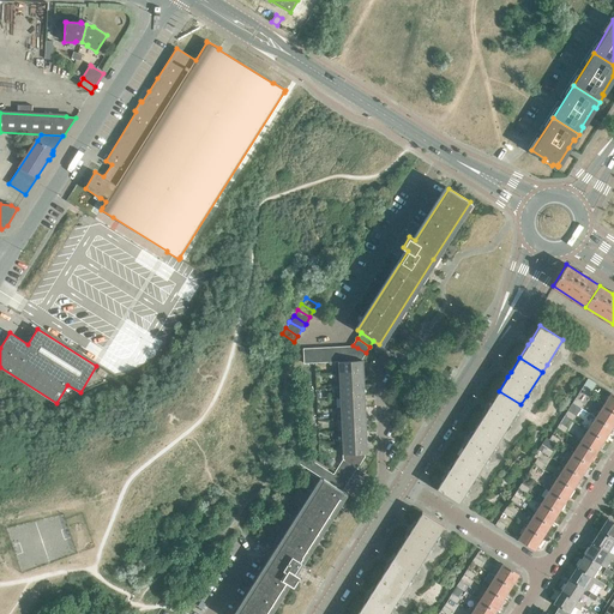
[(339,372),(363,371),(362,360),(361,360),(353,361),(348,361),(341,361),(339,361),(339,362),(339,372)]
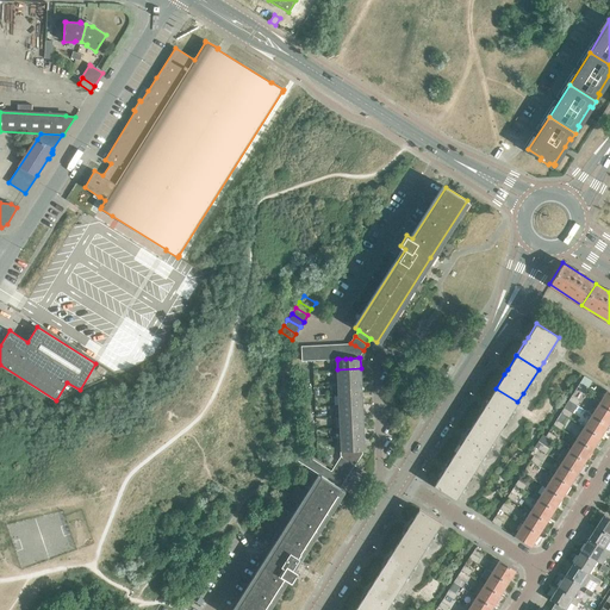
[(337,369),(337,381),(361,380),(361,368),(337,369)]
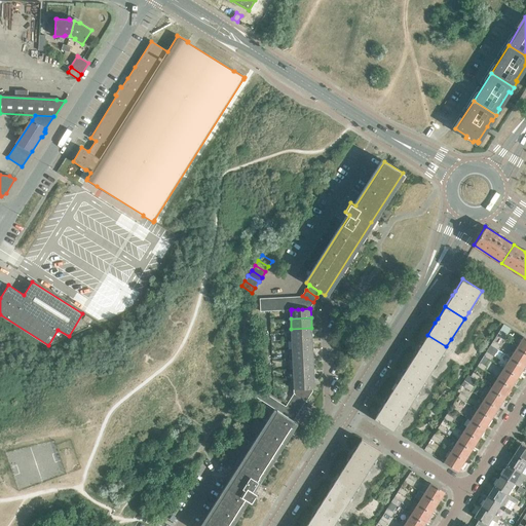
[(312,339),(311,328),(291,329),(292,339),(312,339)]
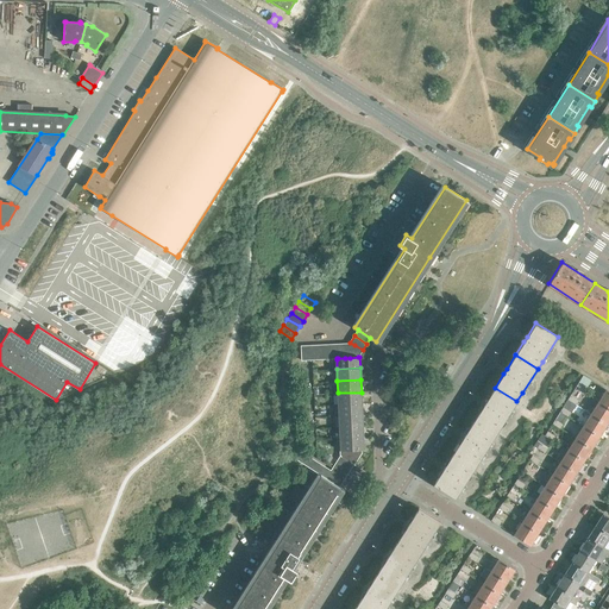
[(578,383),(575,388),(583,393),(586,389),(578,383)]
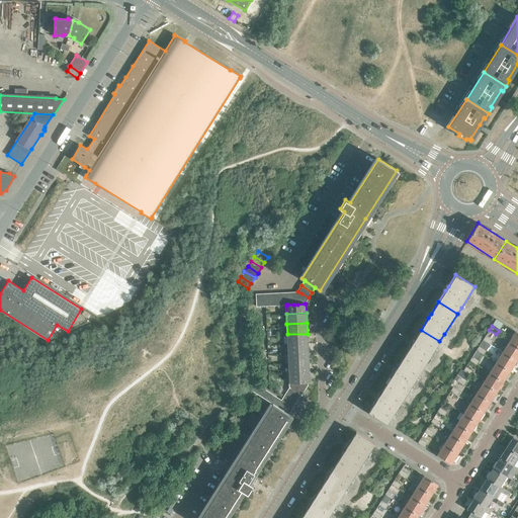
[(411,346),(404,357),(422,368),(439,341),(421,330),(414,341),(411,346)]
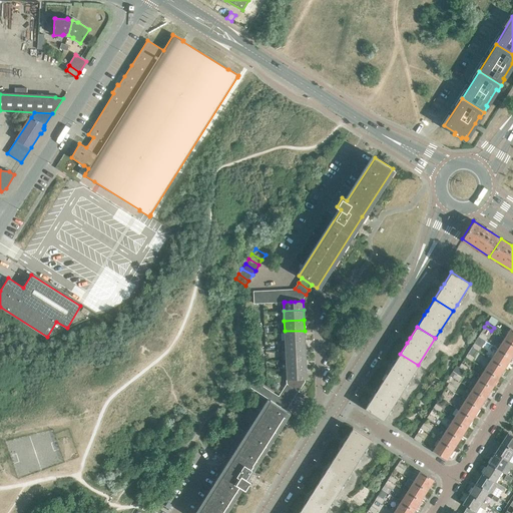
[(512,329),(511,328),(504,339),(512,345),(512,329)]
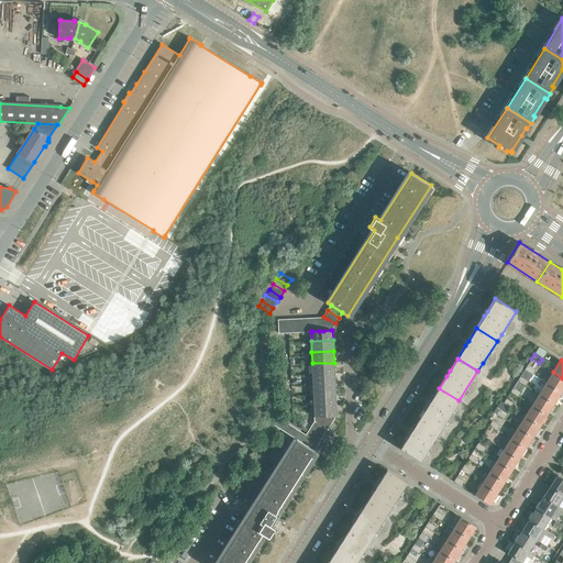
[(312,363),(312,374),(334,373),(334,363),(312,363)]
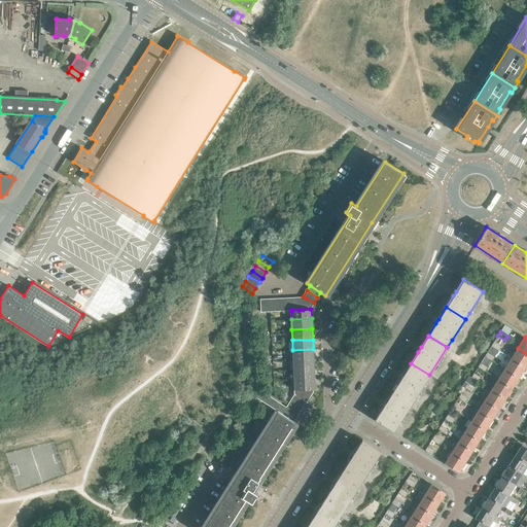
[(494,342),(491,346),(498,351),(500,347),(494,342)]
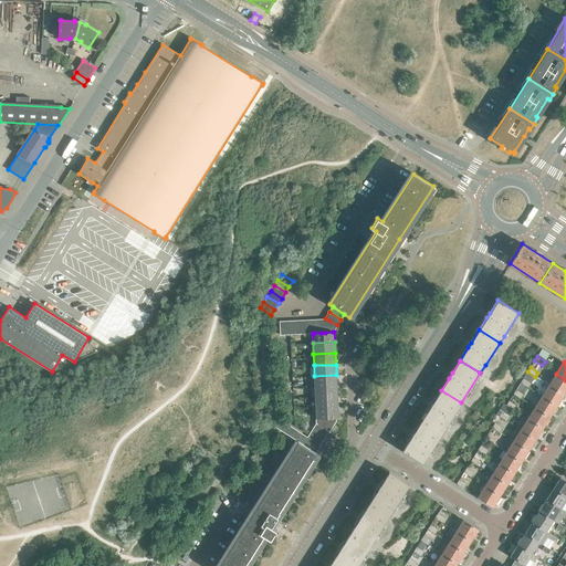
[(564,395),(565,390),(565,380),(556,374),(548,386),(564,395)]
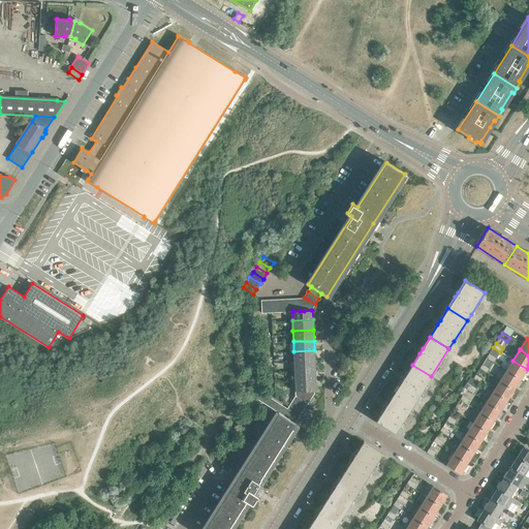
[(315,361),(314,350),(293,351),(294,362),(315,361)]
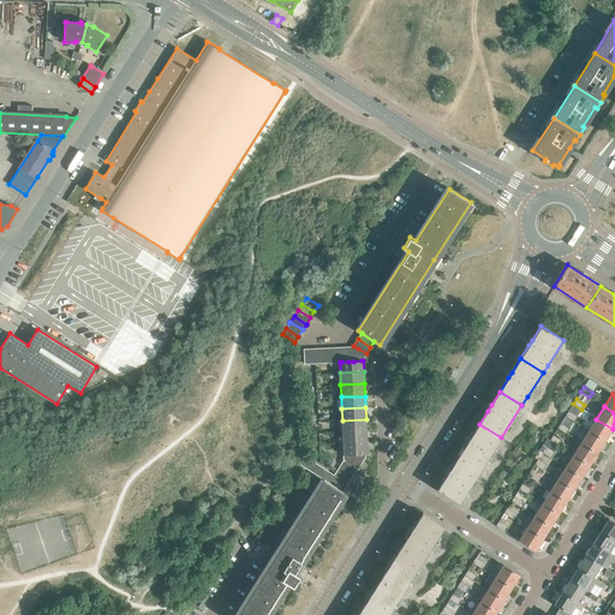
[(568,411),(566,416),(573,421),(577,417),(568,411)]
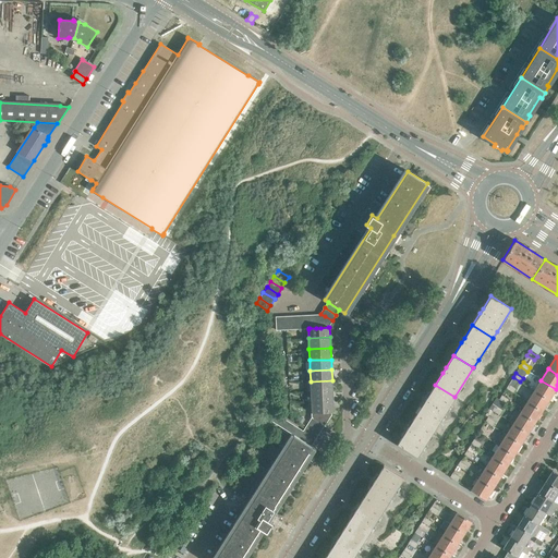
[(311,381),(311,391),(311,392),(332,391),(332,380),(311,381)]
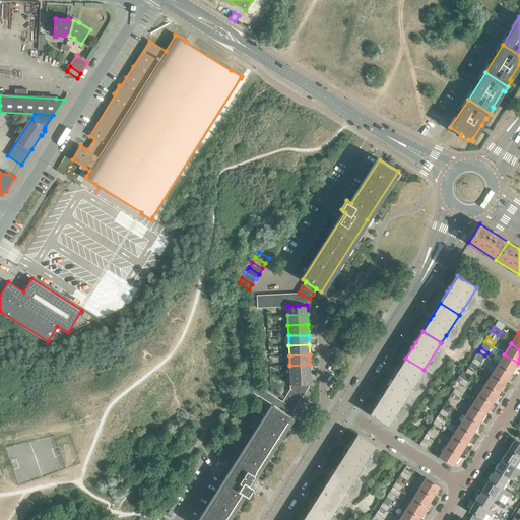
[(518,363),(504,354),(498,365),(511,373),(518,363)]
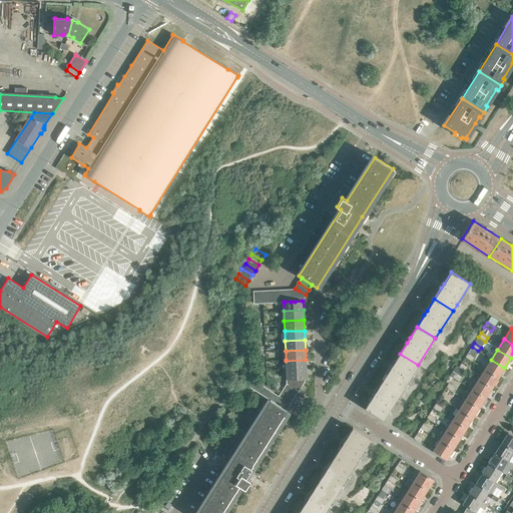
[(390,369),(383,381),(401,392),(418,365),(400,354),(393,365),(390,369)]
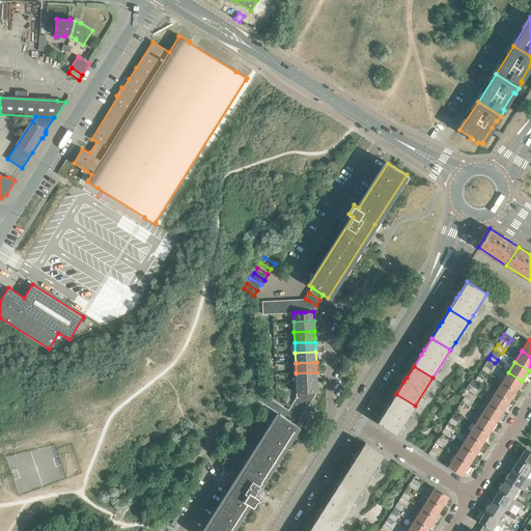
[(484,366),(481,369),(488,374),(491,370),(484,366)]
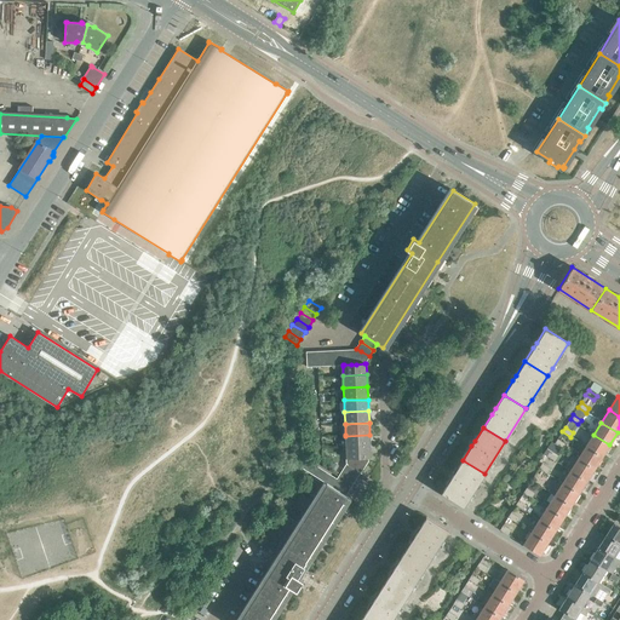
[(369,435),(345,436),(346,447),(371,447),(369,435)]
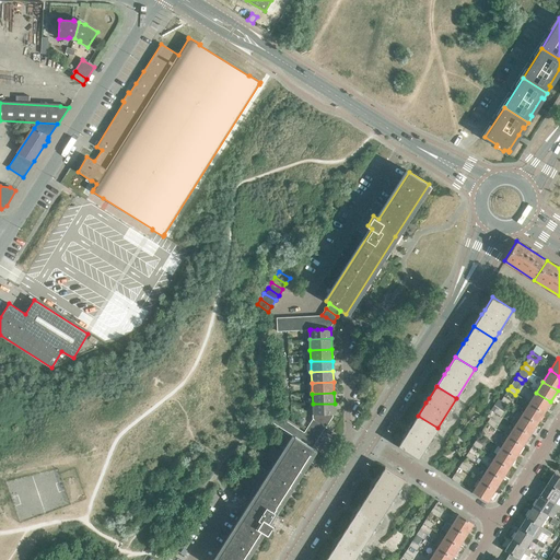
[(550,401),(536,393),(528,404),(544,413),(550,401)]
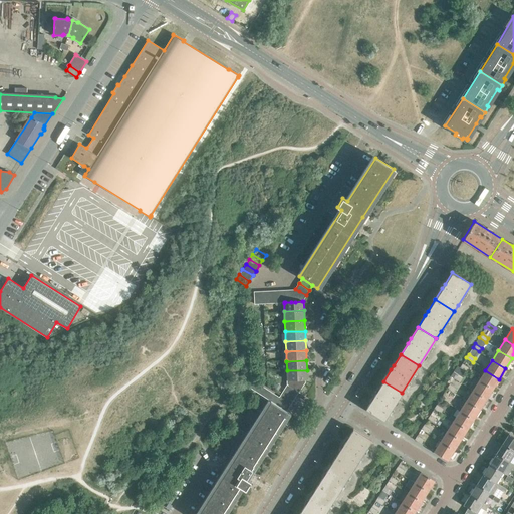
[(462,364),(460,367),(460,368),(466,372),(469,368),(462,364)]
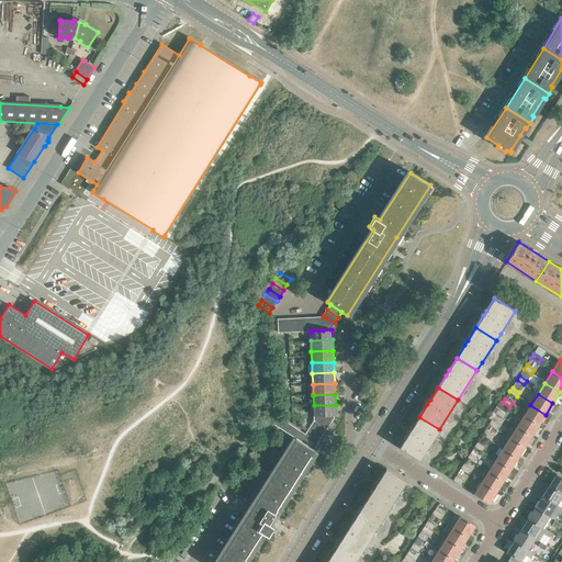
[(336,405),(314,405),(314,416),(333,415),(336,415),(336,405)]
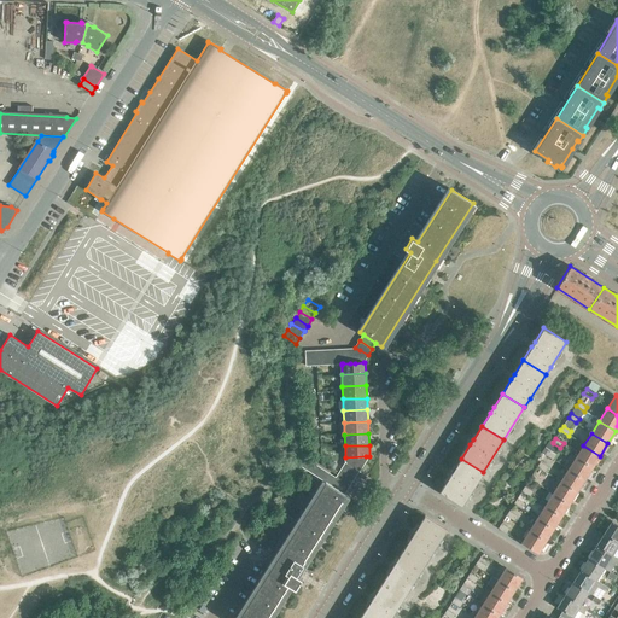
[(600,456),(583,445),(576,458),(592,468),(600,456)]
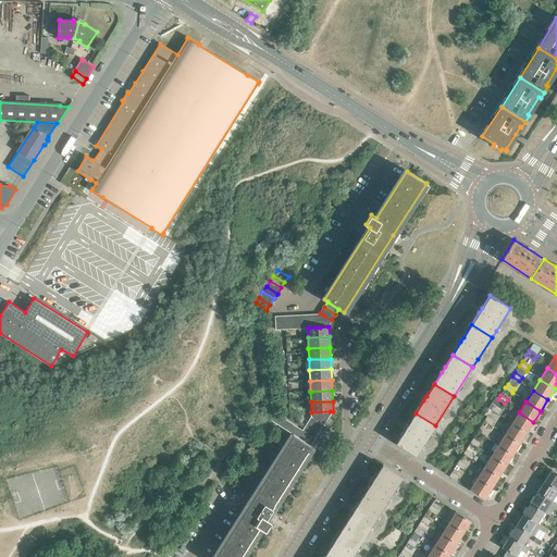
[(500,410),(494,406),(491,410),(498,415),(500,410)]
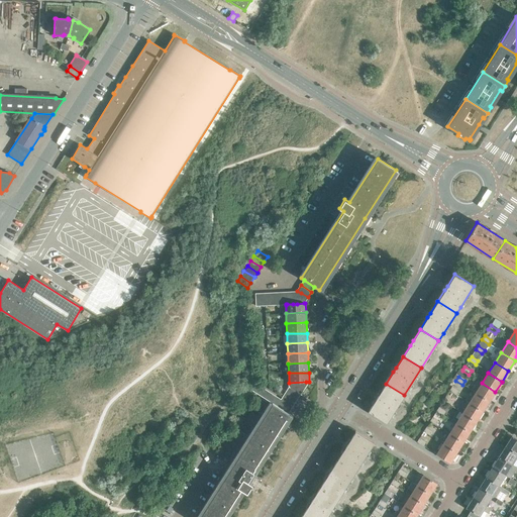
[(306,382),(289,383),(289,388),(300,394),(307,384),(306,382)]
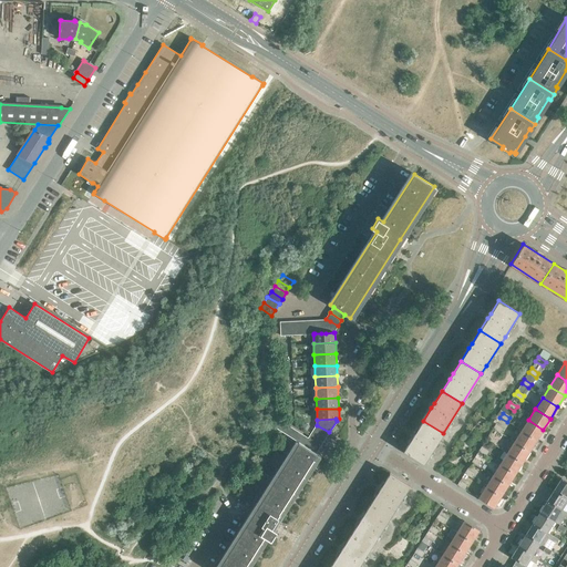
[(543,430),(528,420),(521,431),(536,441),(543,430)]
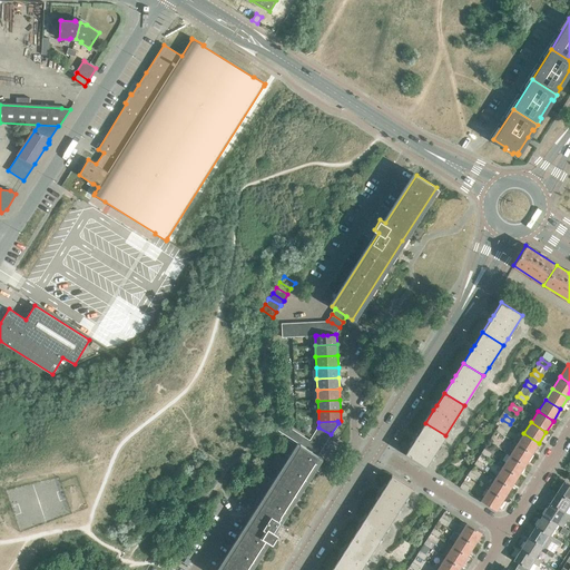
[(425,423),(418,435),(414,441),(406,453),(426,467),(445,435),(425,423)]
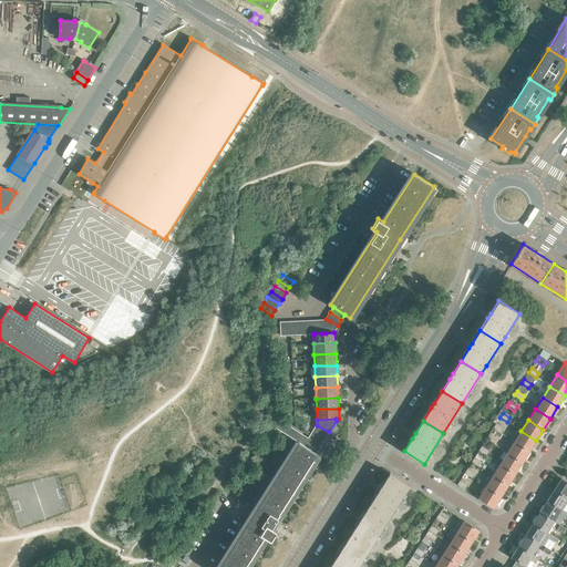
[(503,429),(495,424),(493,429),(501,433),(503,429)]
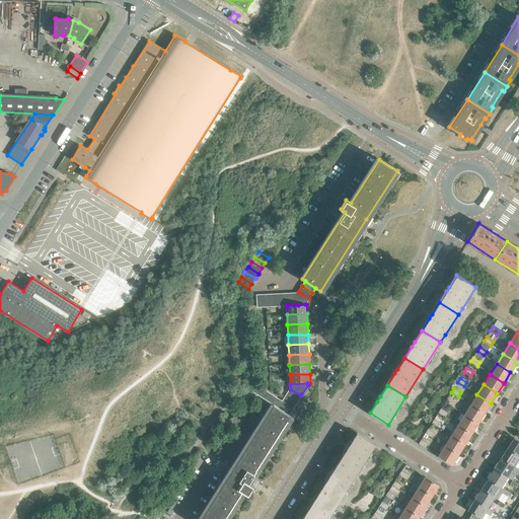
[(290,389),(287,394),(298,401),(301,395),(290,389)]
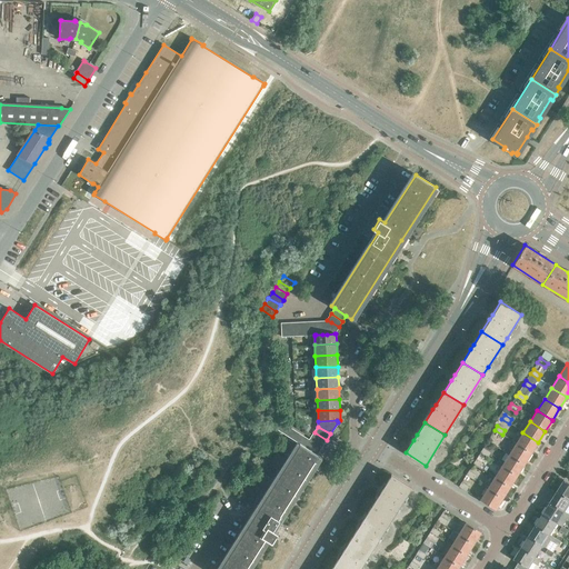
[(327,440),(315,432),(311,438),(323,446),(327,440)]
